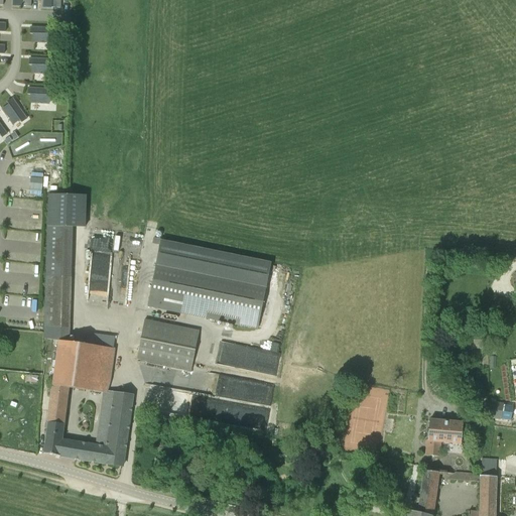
[(60,0),(57,0),(42,0),(43,7),(61,8),(60,0)]
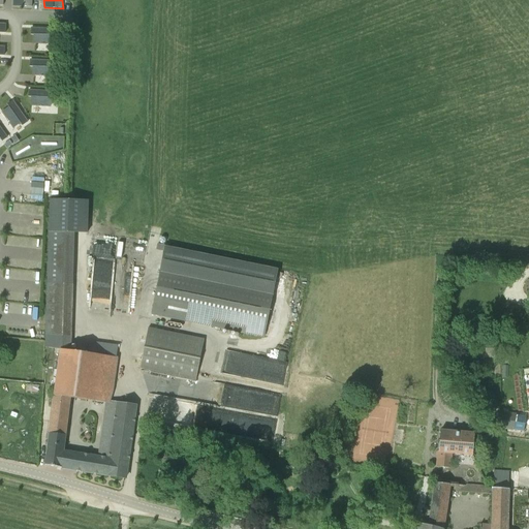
[(34,34),(33,42),(53,43),(53,35),(56,36),(56,30),(31,28),(30,34),(34,34)]
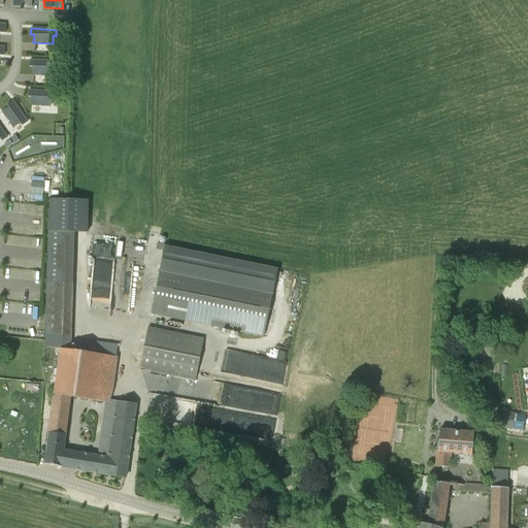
[(33,66),(33,75),(40,75),(40,76),(44,76),(44,75),(52,76),(52,68),(56,68),(56,61),(30,60),(30,66),(33,66)]
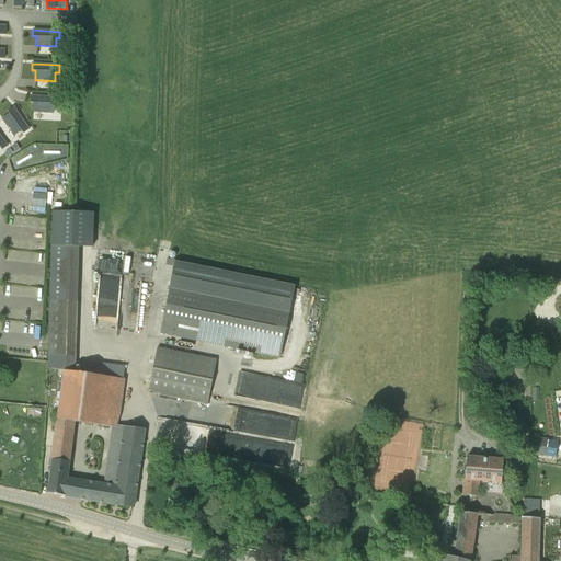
[(31,95),(31,103),(34,103),(34,112),(42,113),(45,114),(45,113),(54,113),(54,104),(57,104),(58,98),(31,95)]
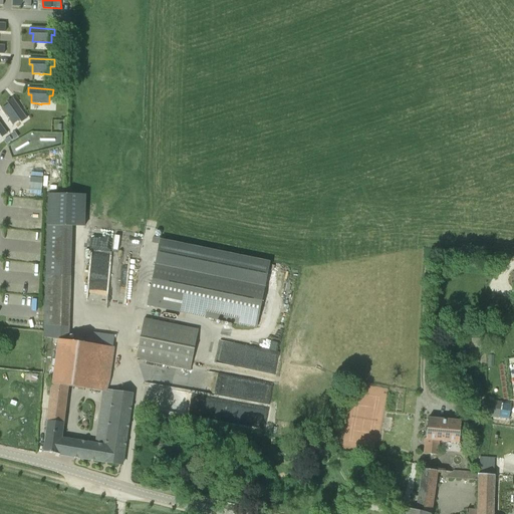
[(2,109),(7,115),(6,115),(8,118),(9,118),(13,124),(20,119),(21,122),(27,118),(13,98),(7,102),(9,104),(2,109)]
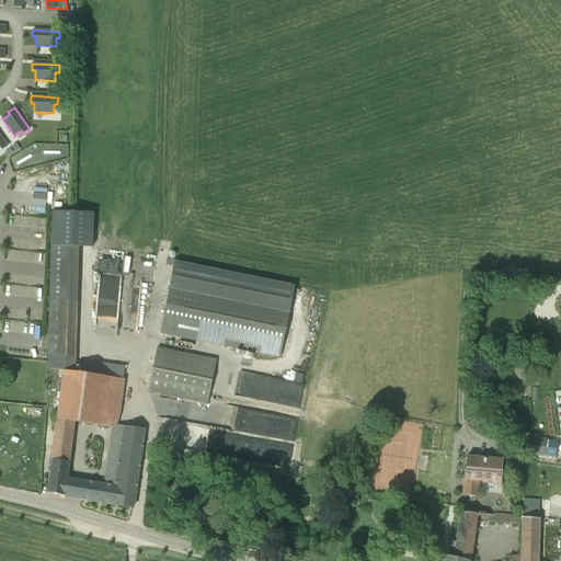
[(81,213),(55,213),(52,370),(78,370),(81,213)]
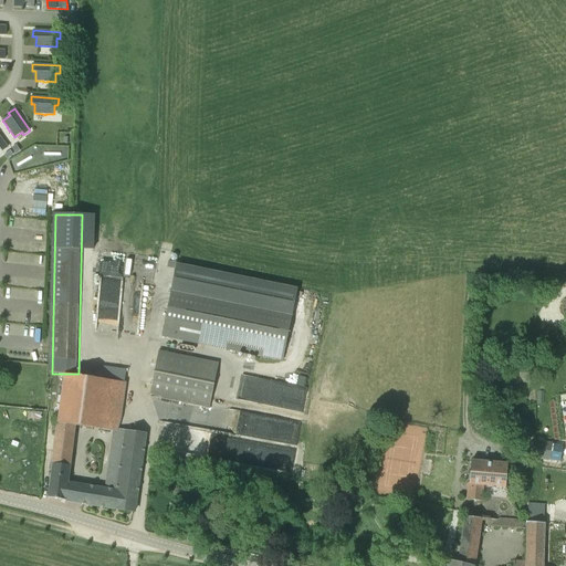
[(283,362),(292,315),(297,289),(177,264),(171,291),(163,337),(283,362)]
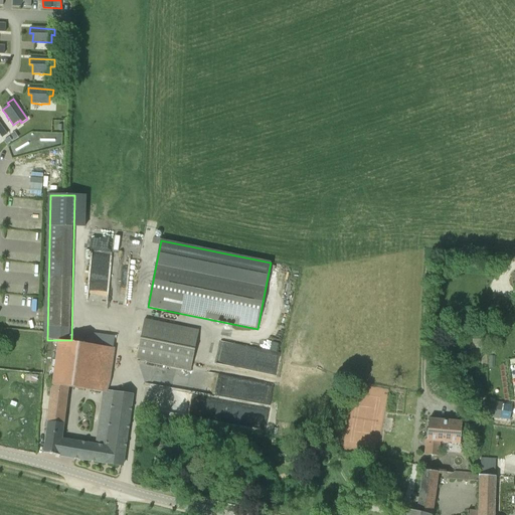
[(88,303),(126,306),(131,254),(115,253),(115,256),(96,254),(95,261),(100,262),(100,270),(92,270),(92,275),(93,275),(93,280),(91,280),(90,288),(89,288),(88,303)]
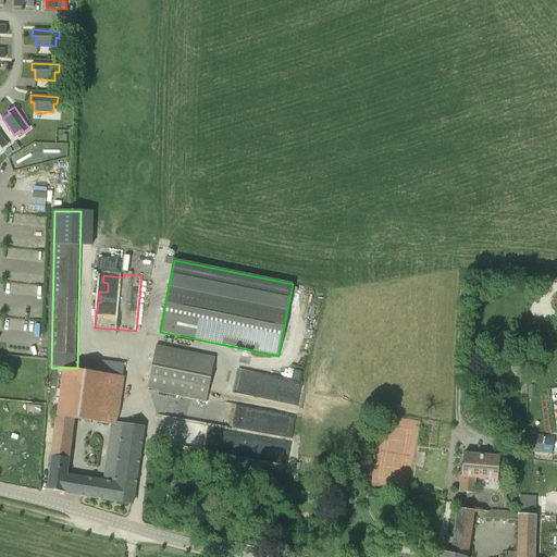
[(207,398),(214,358),(156,345),(148,386),(207,398)]
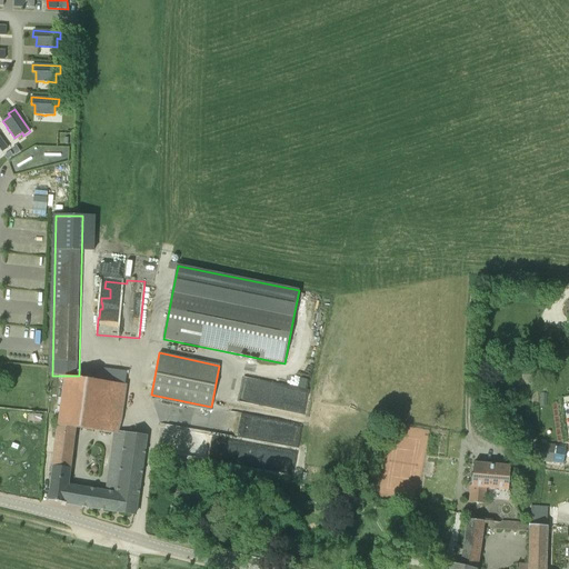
[(68,503),(136,515),(147,435),(120,431),(127,385),(121,383),(93,380),(66,376),(49,500),(68,503)]
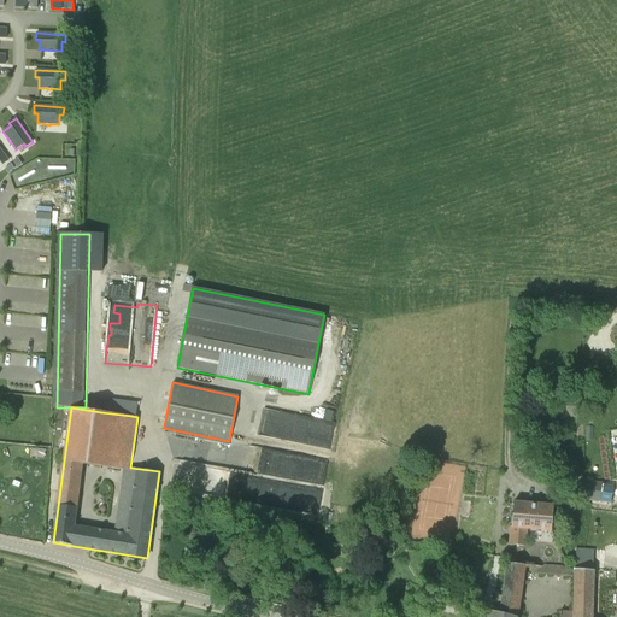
[(45,458),(47,451),(33,447),(31,454),(45,458)]
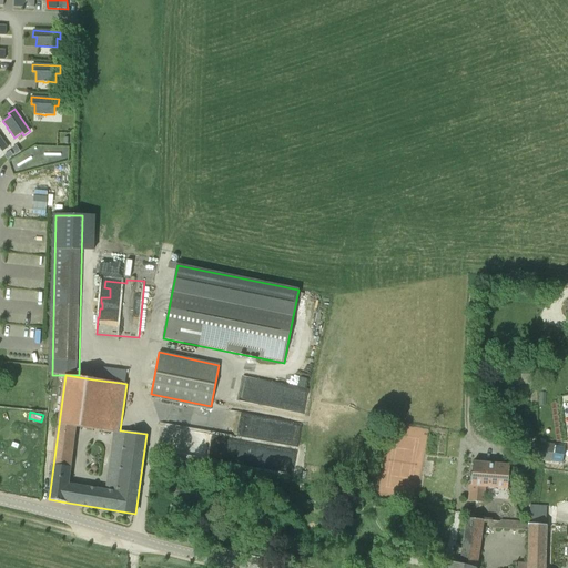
[(536,442),(534,458),(550,462),(554,444),(536,442)]
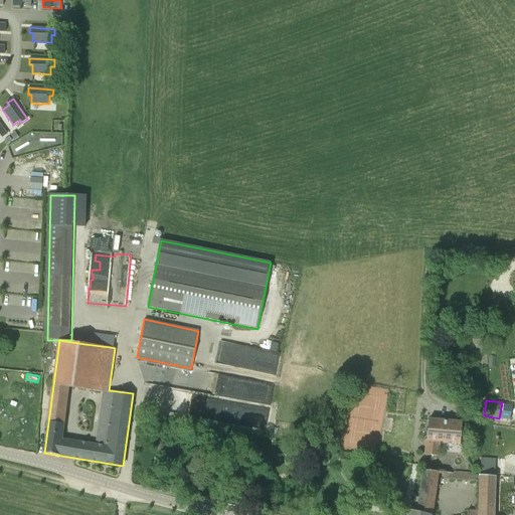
[(233,417),(236,406),(222,401),(218,412),(233,417)]
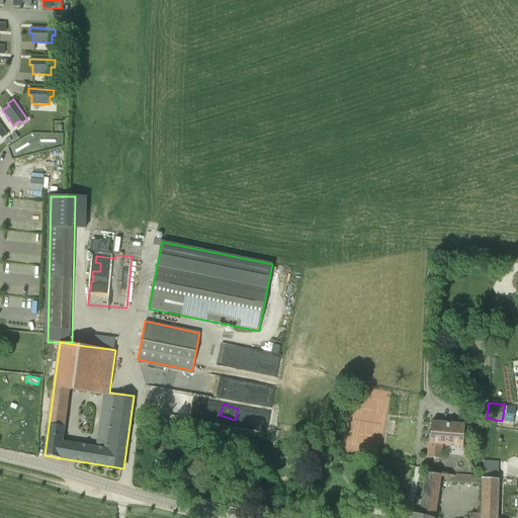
[(429,442),(428,457),(440,458),(441,443),(463,445),(464,425),(431,422),(429,442)]
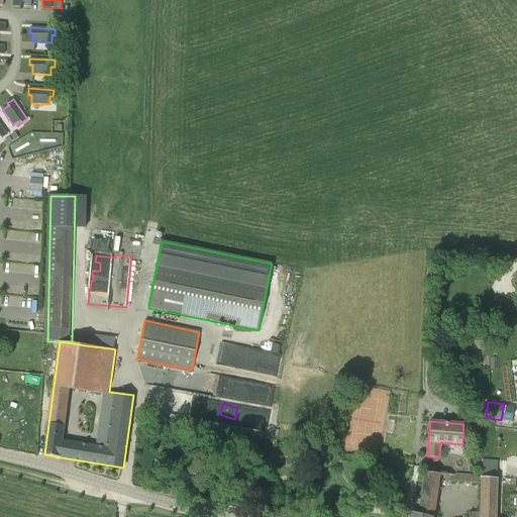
[(409,516),(432,516),(439,473),(425,472),(421,500),(414,498),(411,512),(409,516)]
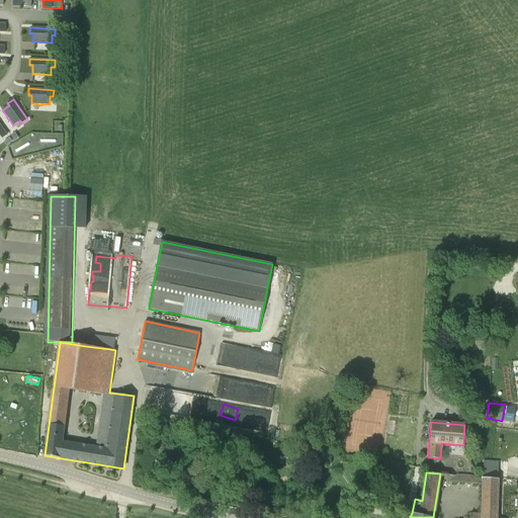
[(482,484),(482,478),(448,475),(447,482),(482,484)]
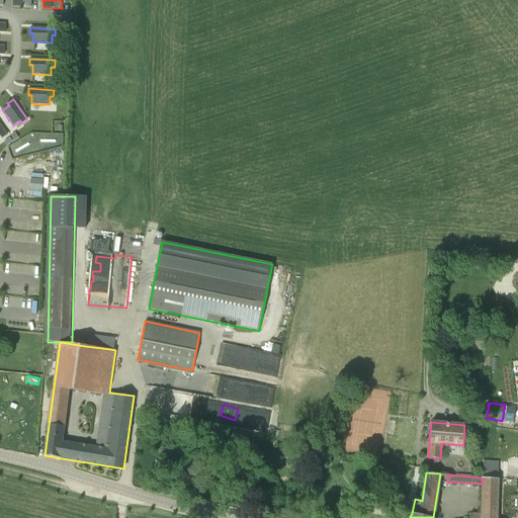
[(481,517),(497,517),(498,479),(482,478),(482,484),(484,484),(483,514),(481,514),(481,517)]
